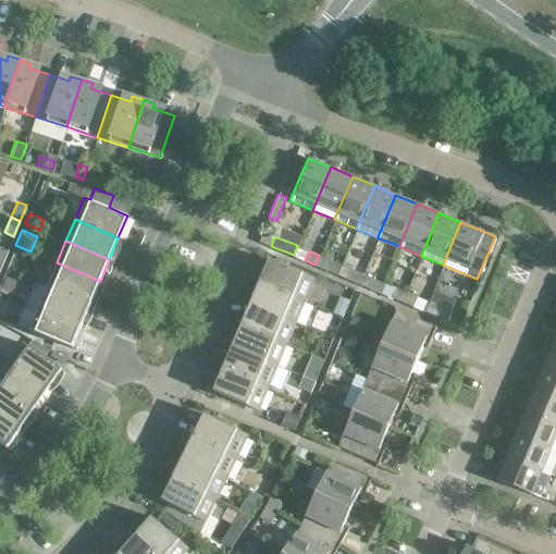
[(330,259),(319,255),(314,265),(325,269),(330,259)]
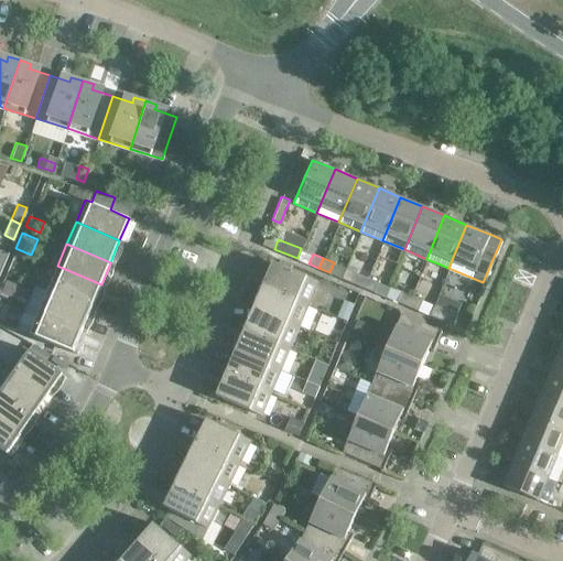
[(272,261),(264,279),(262,283),(307,303),(316,280),(272,261)]
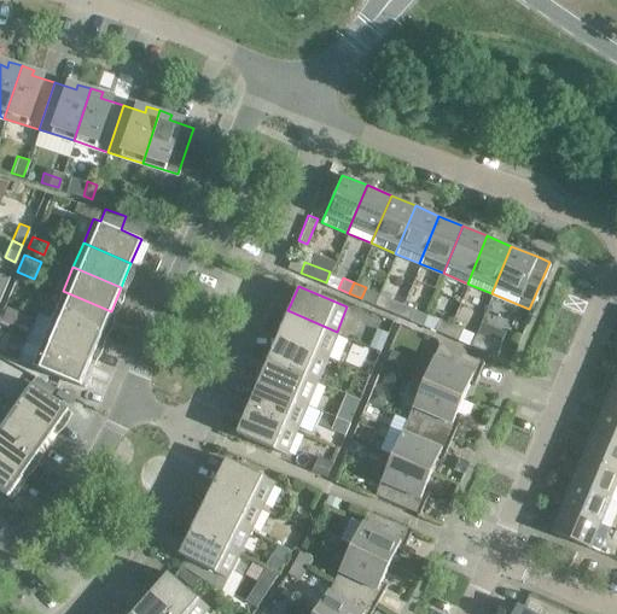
[(111,311),(63,291),(52,315),(100,335),(111,311)]
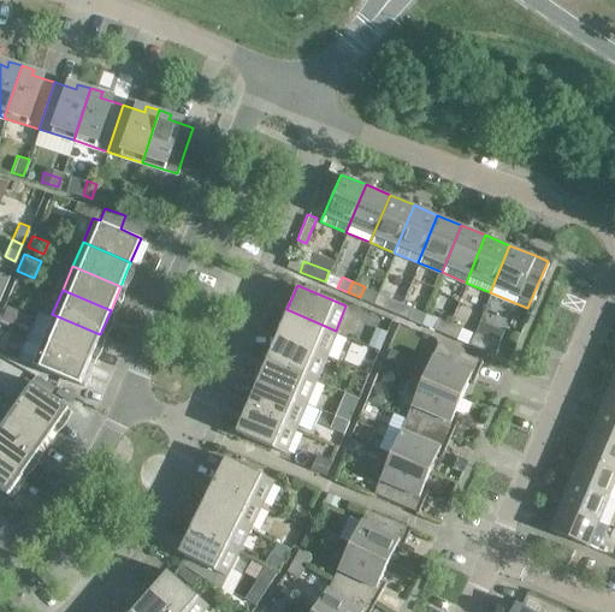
[(377,291),(372,302),(396,313),(401,301),(377,291)]
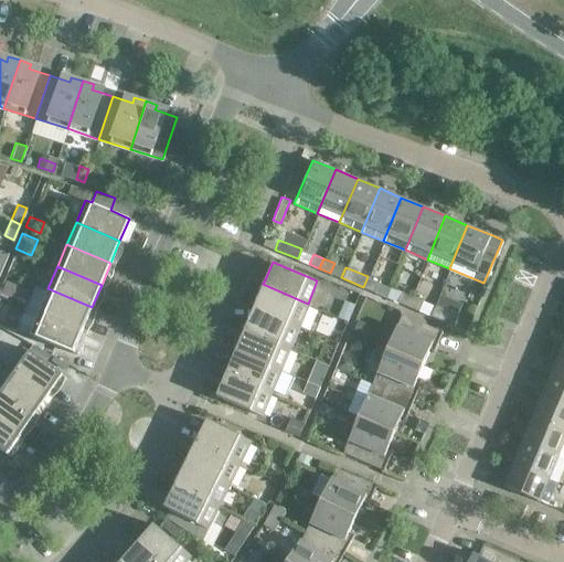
[(378,282),(368,276),(363,287),(374,292),(378,282)]
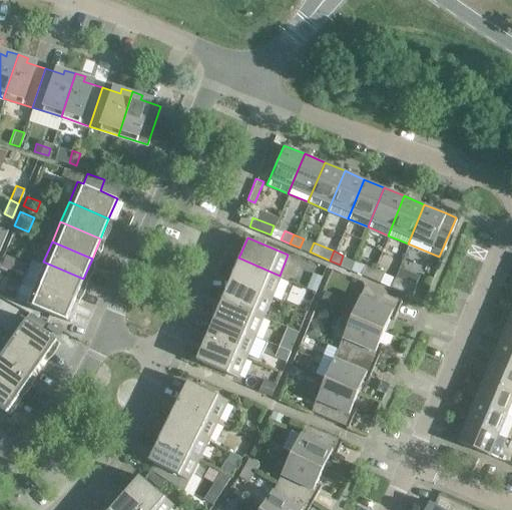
[(20,258),(5,251),(0,264),(15,270),(20,258)]
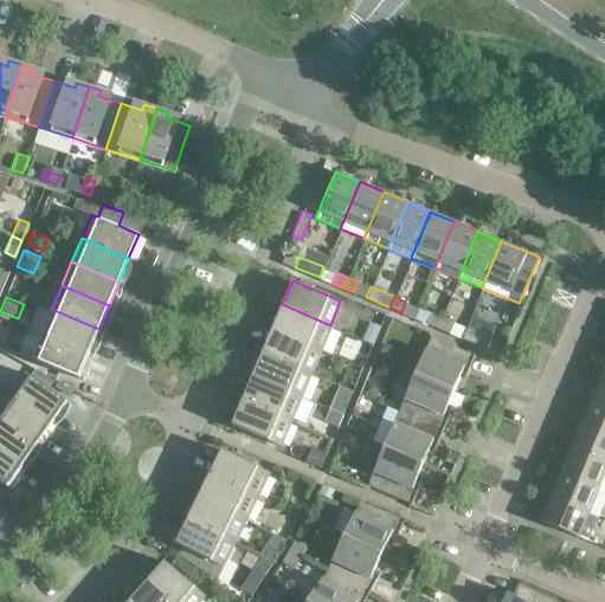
[(330,325),(282,304),(271,328),(320,349),(330,325)]
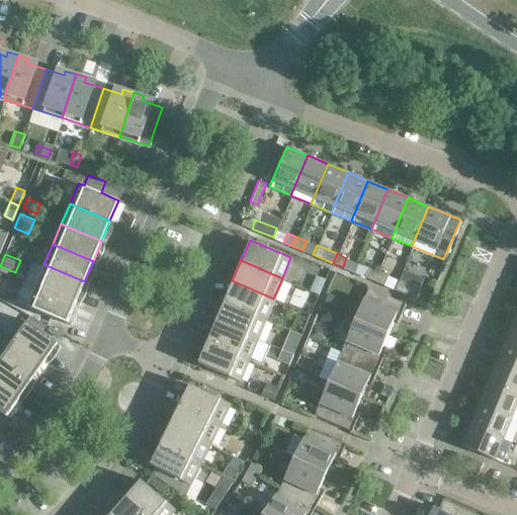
[(84,281),(44,264),(35,284),(76,302),(84,281)]
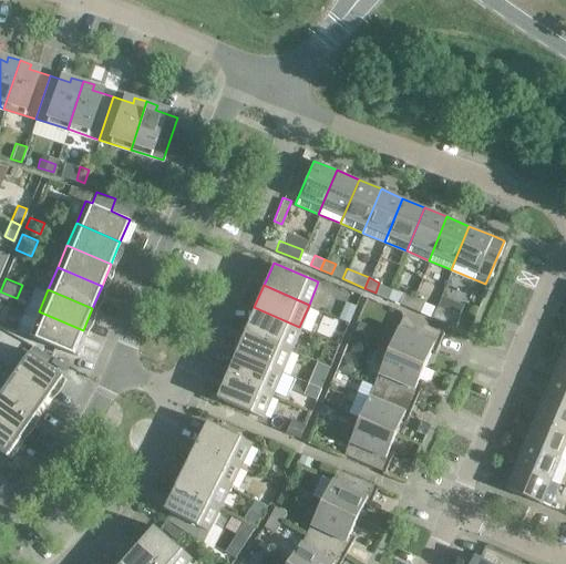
[(402,291),(398,301),(409,306),(413,296),(402,291)]
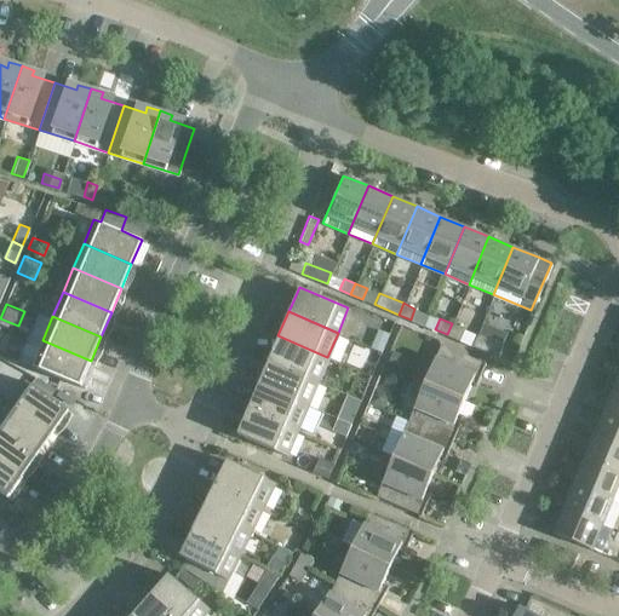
[(463,328),(452,323),(447,334),(458,339),(463,328)]
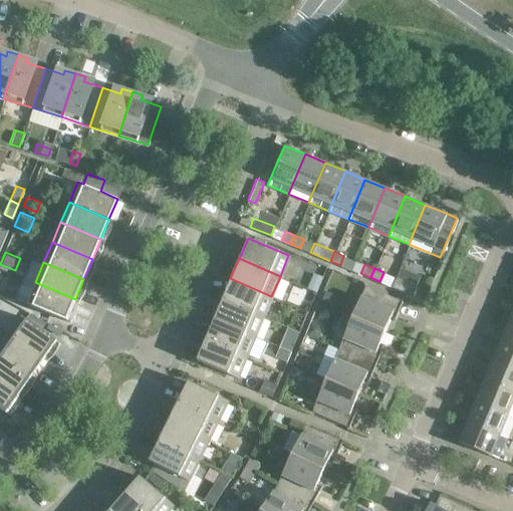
[(315,290),(321,275),(312,271),(305,286),(315,290)]
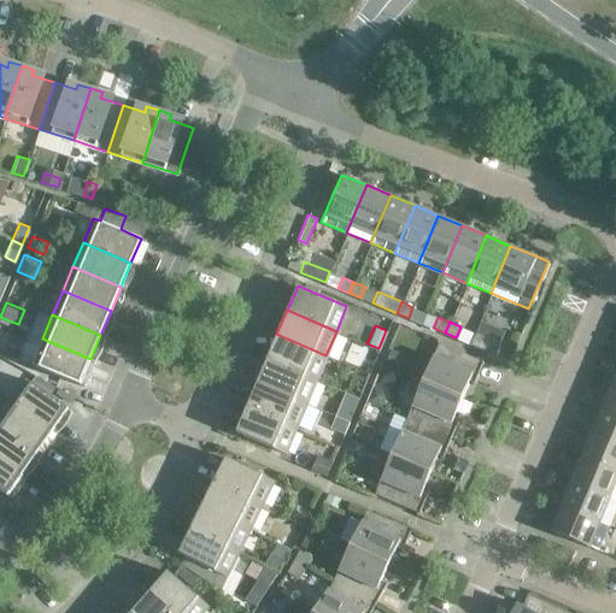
[(474,332),(469,343),(493,353),(498,342),(474,332)]
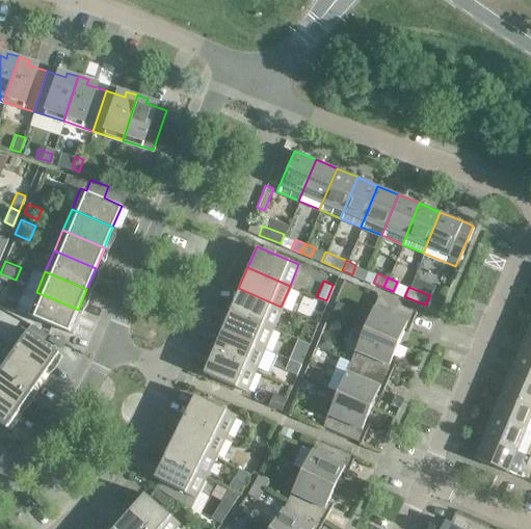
[(281,307),(238,288),(230,309),(272,326),(281,307)]
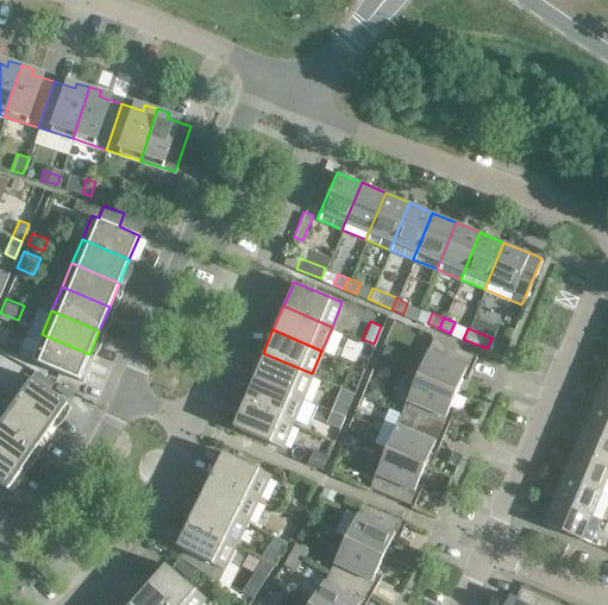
[(89,354),(42,334),(31,359),(79,378),(89,354)]
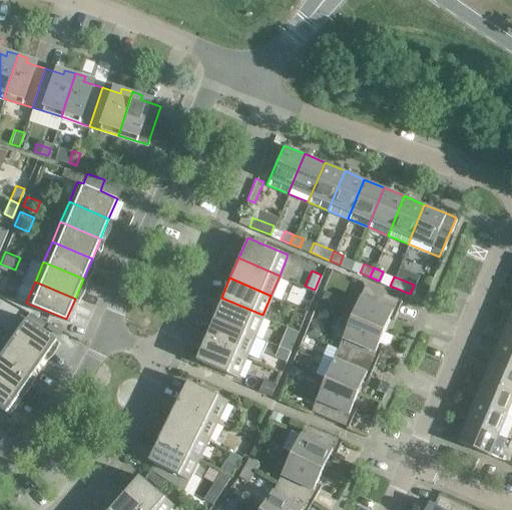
[(364,284),(351,316),(383,330),(391,310),(396,312),(401,300),(364,284)]
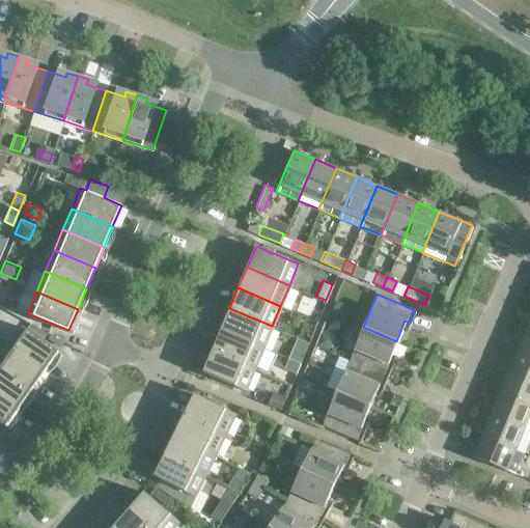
[(335,298),(330,310),(342,315),(347,303),(335,298)]
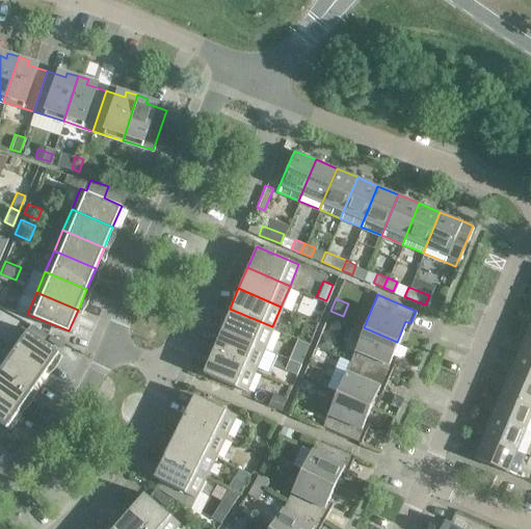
[(272,326),(230,309),(221,329),(263,347),(272,326)]
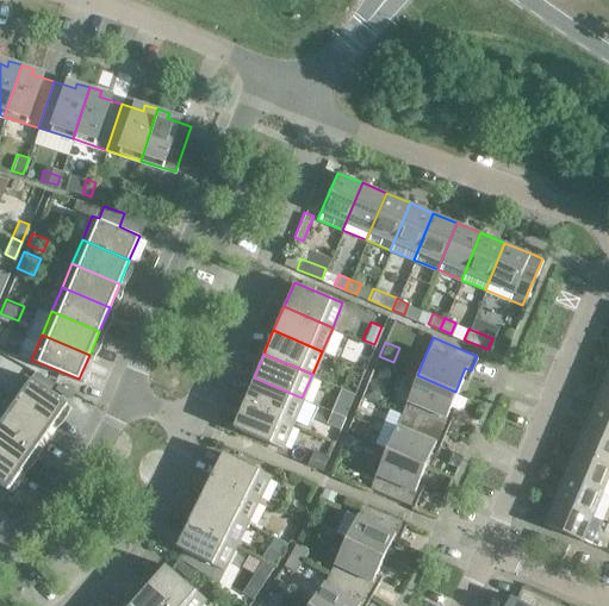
[(25,374),(10,395),(51,425),(67,403),(25,374)]
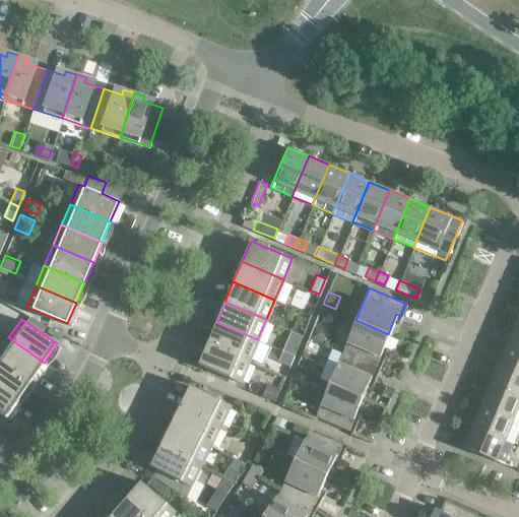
[(388,334),(355,320),(342,351),(379,367),(384,356),(380,353),(388,334)]
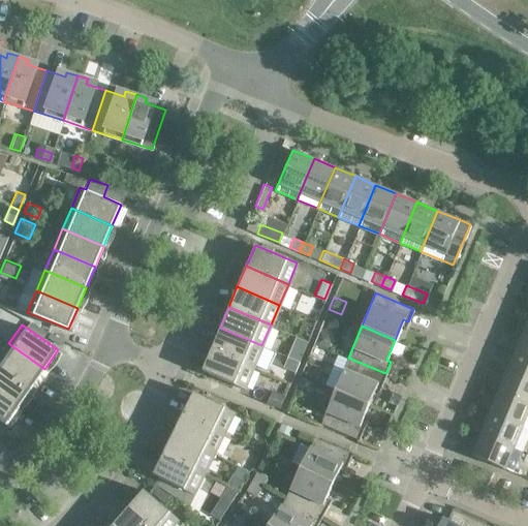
[(261,345),(220,328),(211,348),(253,366),(261,345)]
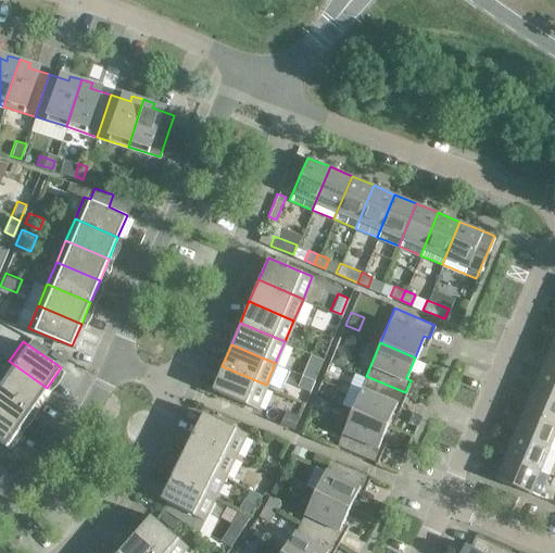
[(336,346),(330,359),(343,364),(347,356),(343,349),(336,346)]
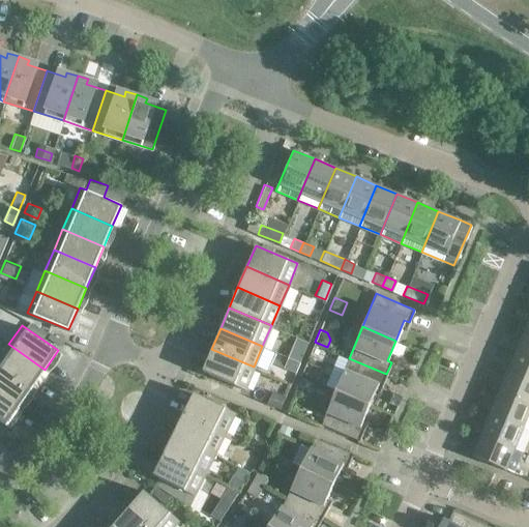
[(528,331),(525,330),(516,351),(528,355),(528,331)]
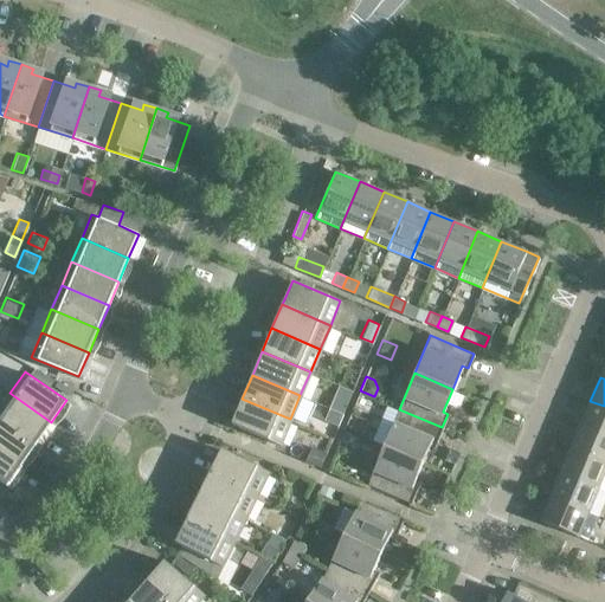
[(339,384),(334,396),(346,401),(351,390),(339,384)]
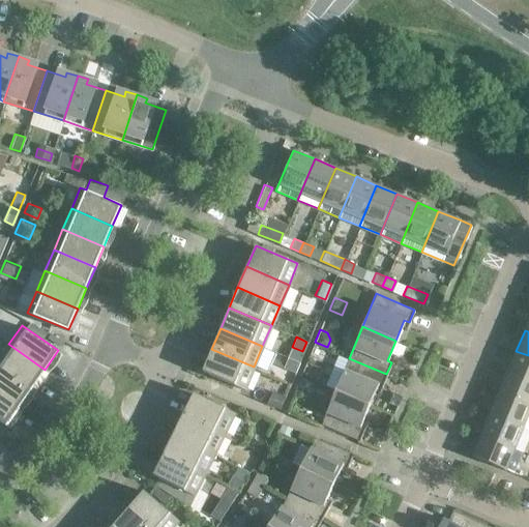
[(0,364),(32,387),(45,370),(8,344),(0,338),(0,364)]
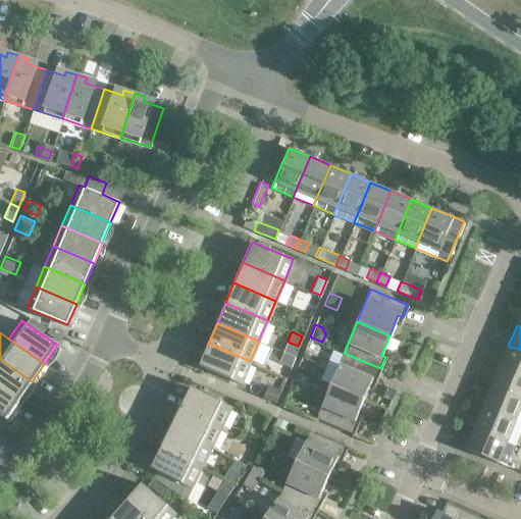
[(250,361),(208,344),(199,365),(241,382),(250,361)]
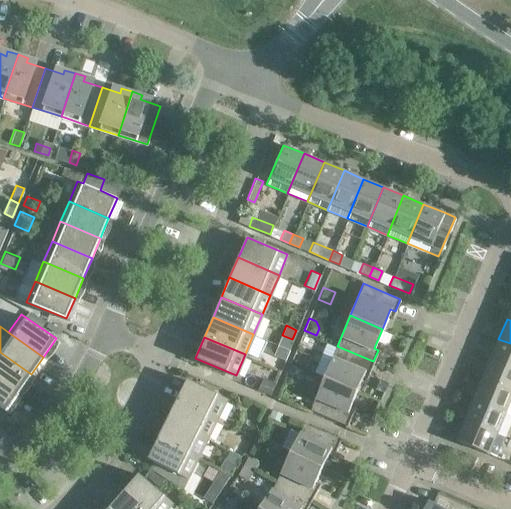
[(510,343),(498,339),(490,358),(510,367),(510,343)]
